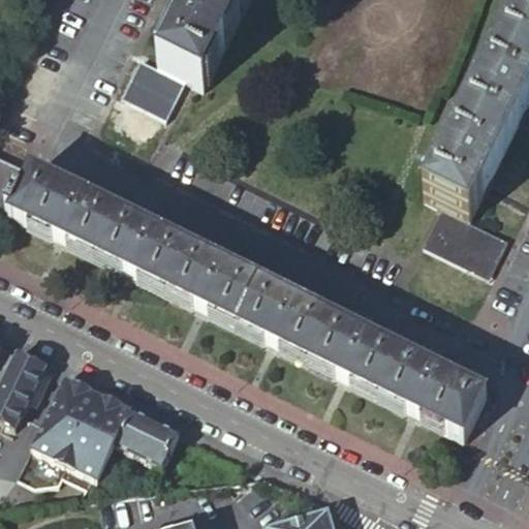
[(201,97),(249,0),(193,0),(156,74),(201,97)]
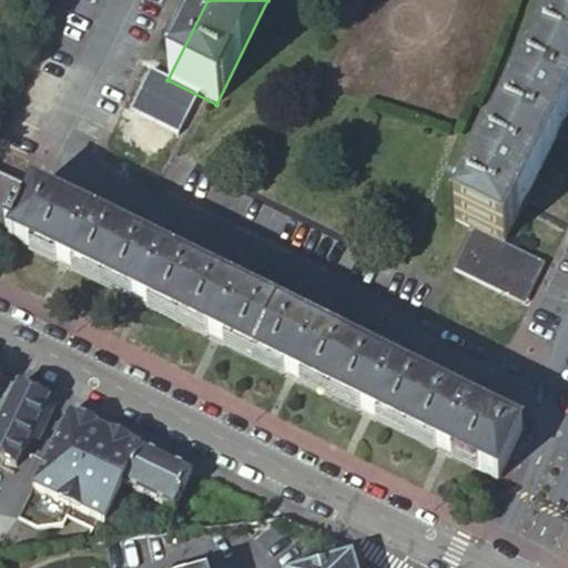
[(474,231),(503,245),(567,113),(567,0),(565,0),(454,221),(474,231)]
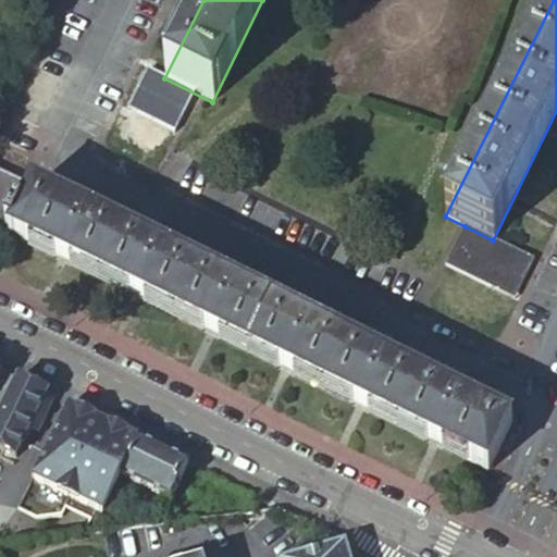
[(487,472),(510,424),(32,188),(16,217),(8,236),(487,472)]
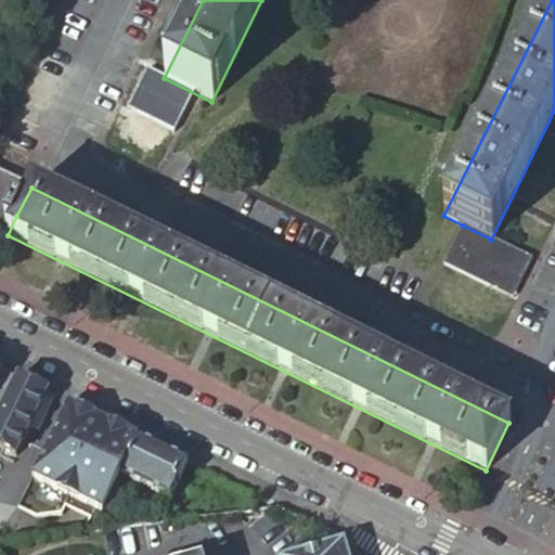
[(531,259),(491,240),(463,226),(442,265),(489,288),(492,282),(515,293),(531,259)]
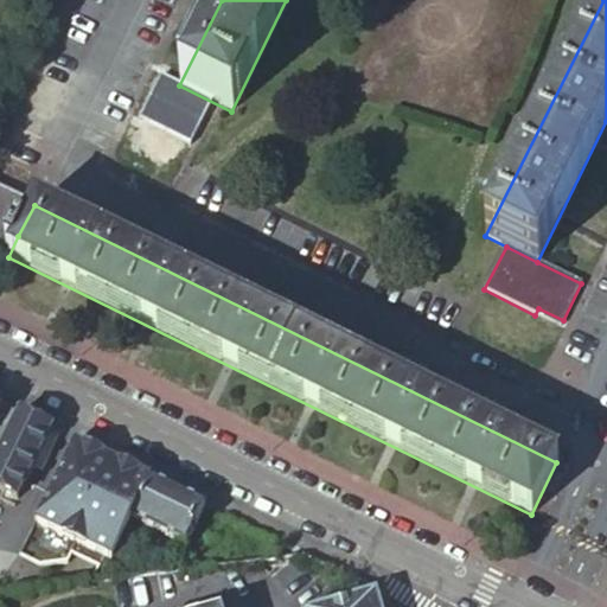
[(538,308),(535,315),(560,327),(563,320),(538,308)]
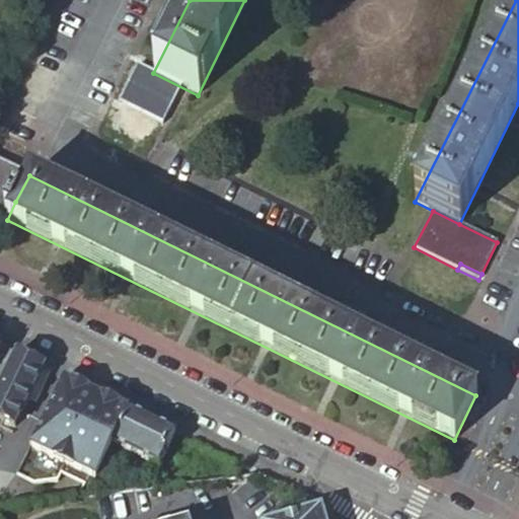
[(0,381),(14,354),(0,347),(0,381)]
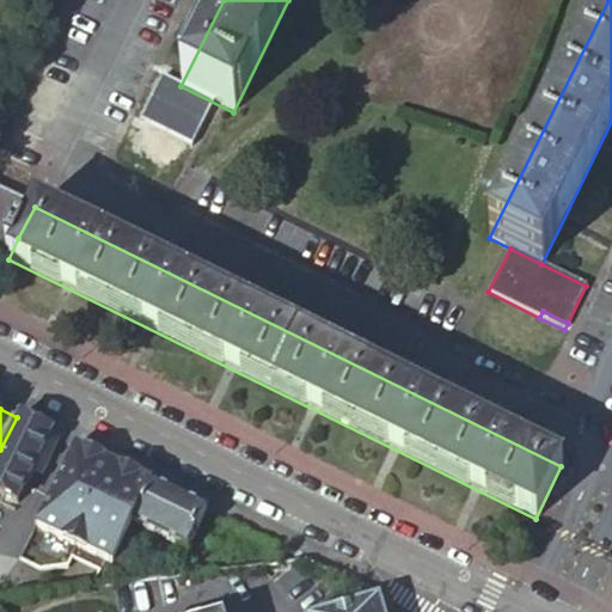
[(51,434),(17,417),(0,450),(0,495),(0,496),(0,505),(11,510),(51,434)]
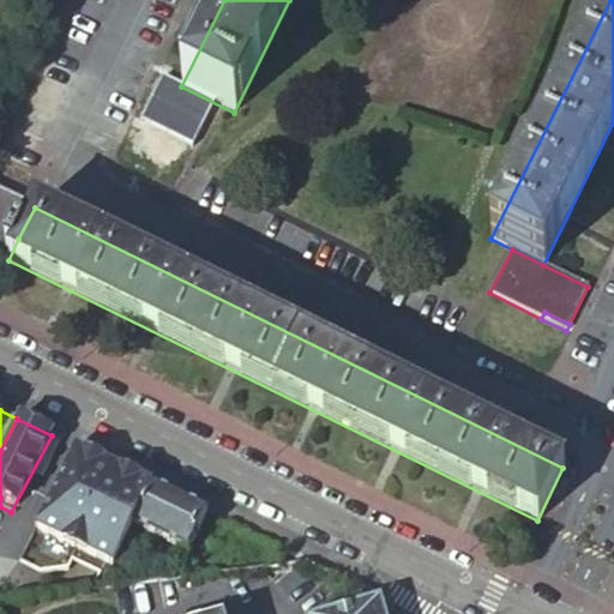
[(79,450),(74,447),(34,528),(110,566),(132,525),(151,486),(132,476),(115,468),(83,451),(79,450)]
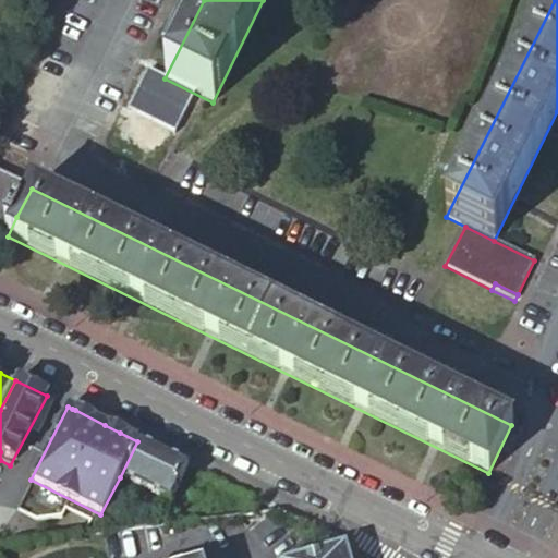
[(169,501),(187,465),(137,441),(120,477),(121,477),(169,501)]
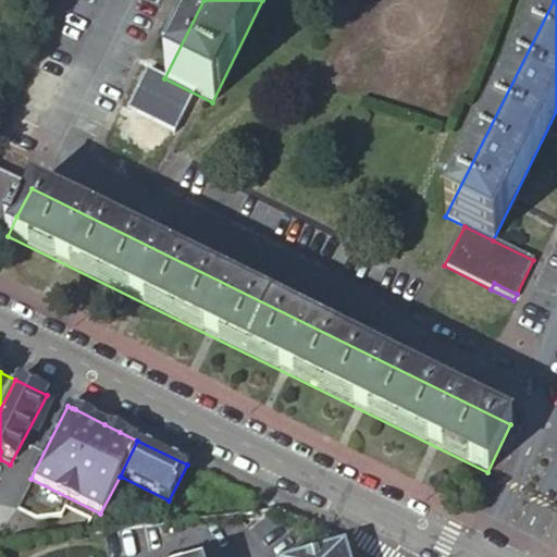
[(347,556),(344,546),(304,556),(347,556)]
